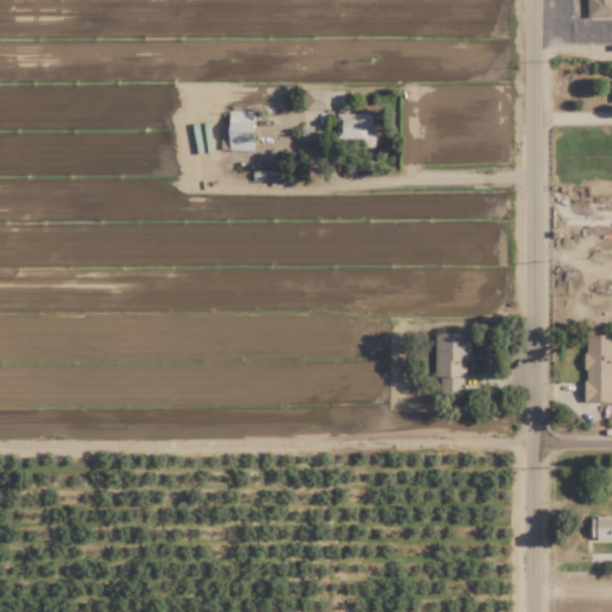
[(611,17),(611,0),(587,0),(587,18),(611,17)]
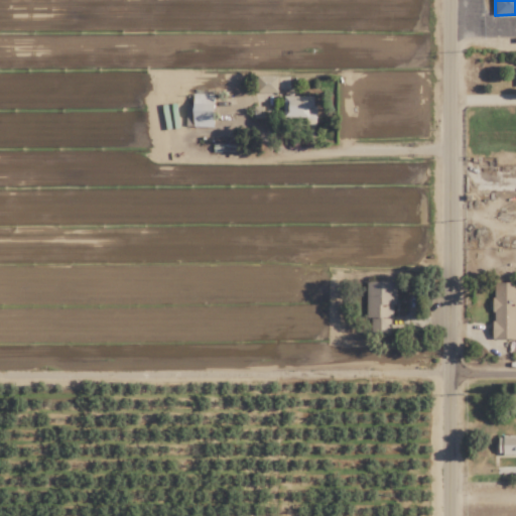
[(192,127),(213,127),(214,94),(194,94),(192,127)]
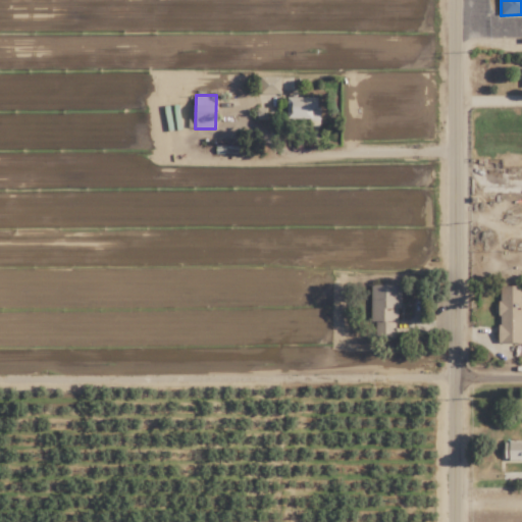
[(319,120),(318,97),(286,98),(288,120),(319,120)]
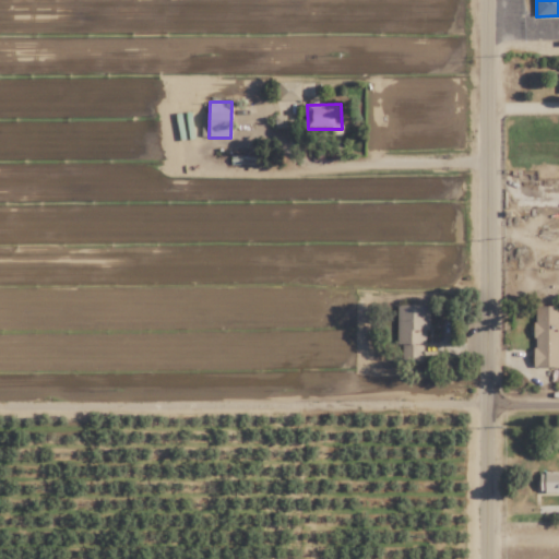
[(427,305),(396,305),(397,344),(402,344),(402,361),(427,360),(427,305)]
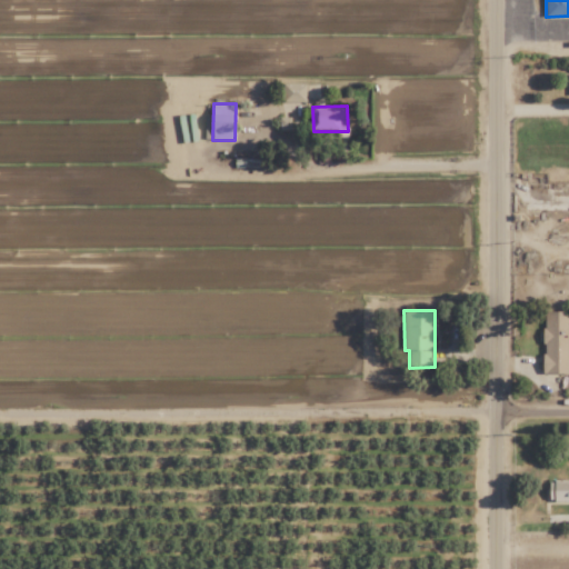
[(568,311),(543,312),(543,373),(568,373),(568,311)]
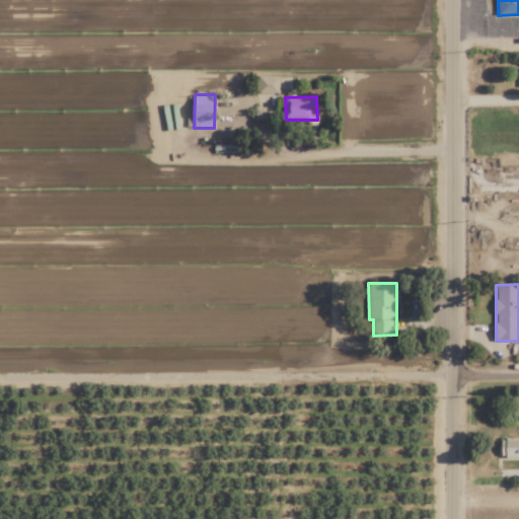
[(518,438),(502,438),(501,457),(518,457),(518,438)]
